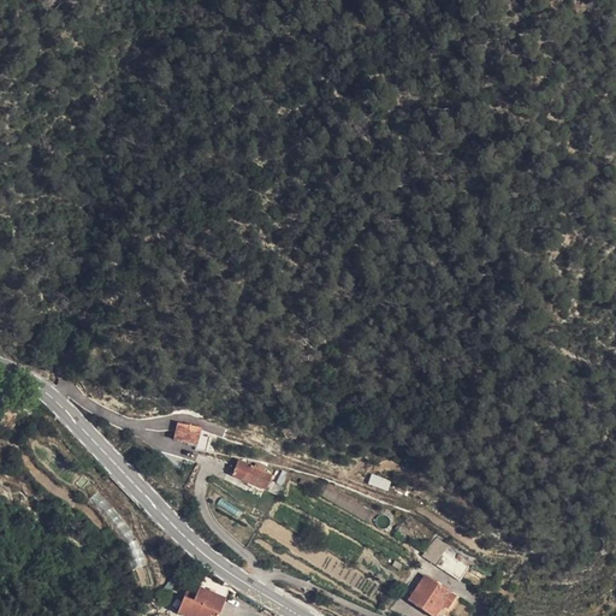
[(166,443),(187,450),(187,443),(188,437),(170,431),(166,443)]
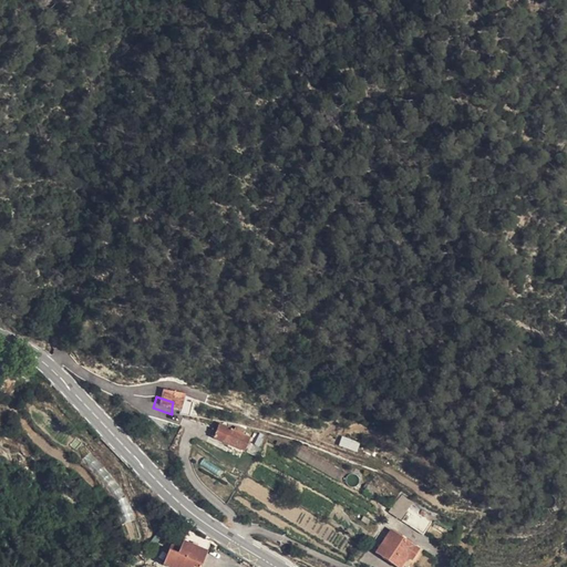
[(247,442),(226,431),(218,445),(239,456),(247,442)]
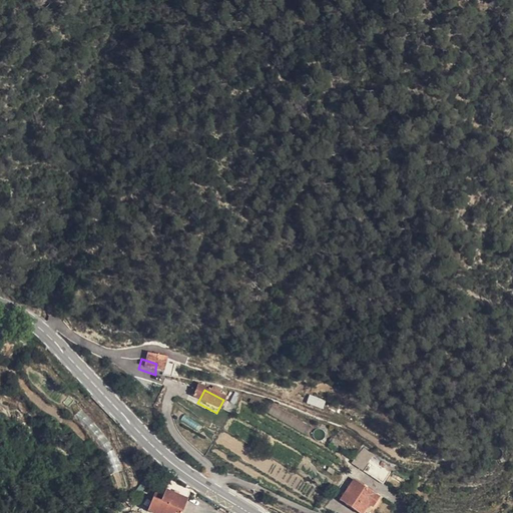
[(324,408),(326,400),(309,395),(306,404),(324,408)]
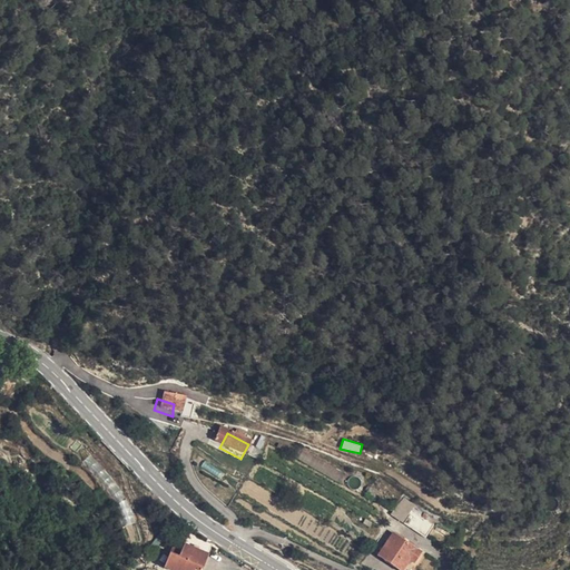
[(402,498),(390,491),(379,509),(392,517),(402,498)]
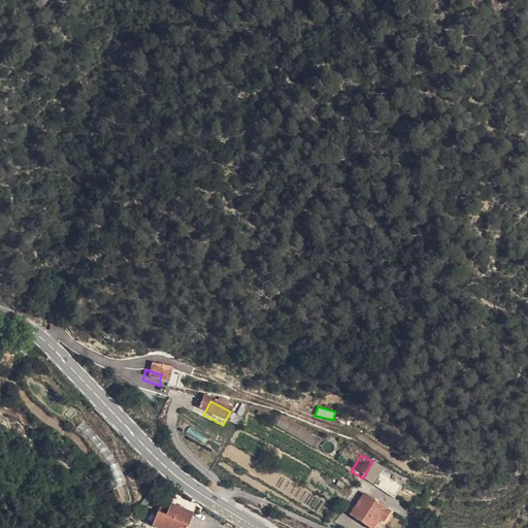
[(394,479),(374,468),(367,481),(386,492),(394,479)]
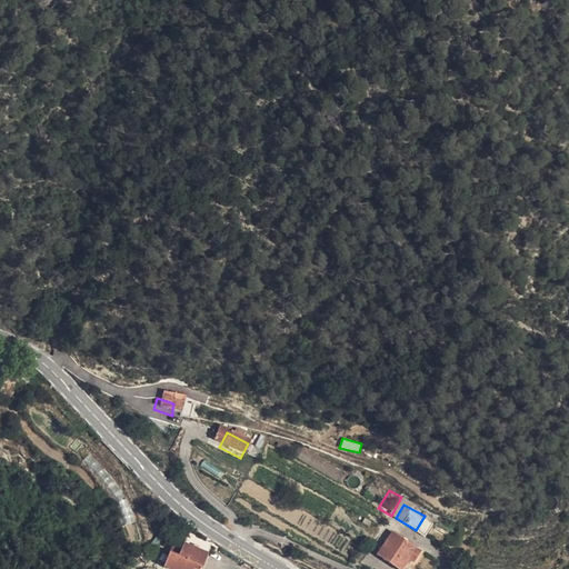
[(412,561),(420,550),(382,527),(368,551),(397,568),(400,568),(406,560),(412,561)]
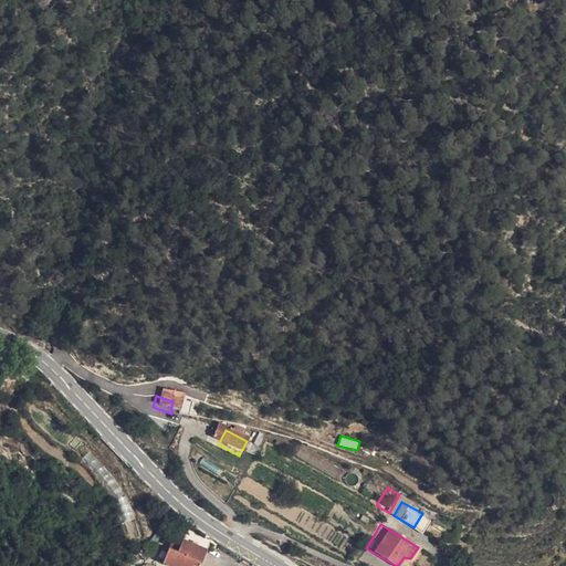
[(174,535),(169,546),(178,549),(182,540),(174,535)]
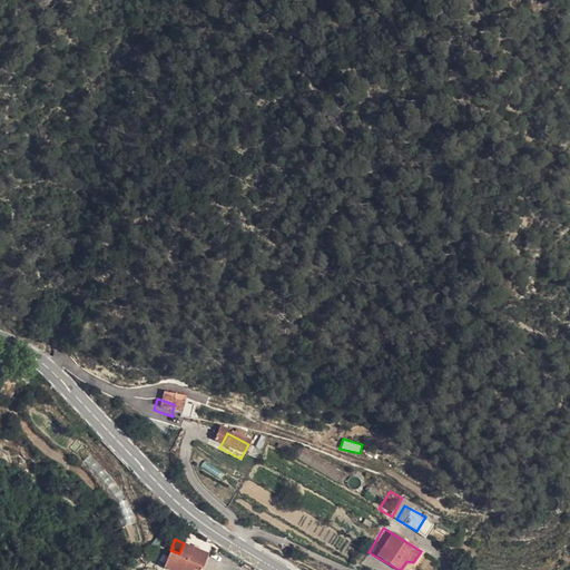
[(208,569),(213,558),(189,542),(186,550),(200,558),(196,567),(183,560),(178,569),(208,569)]
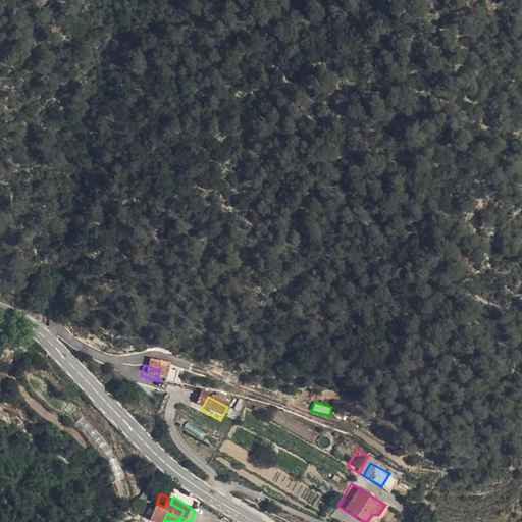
[(184,511),(170,504),(167,513),(179,519),(184,511)]
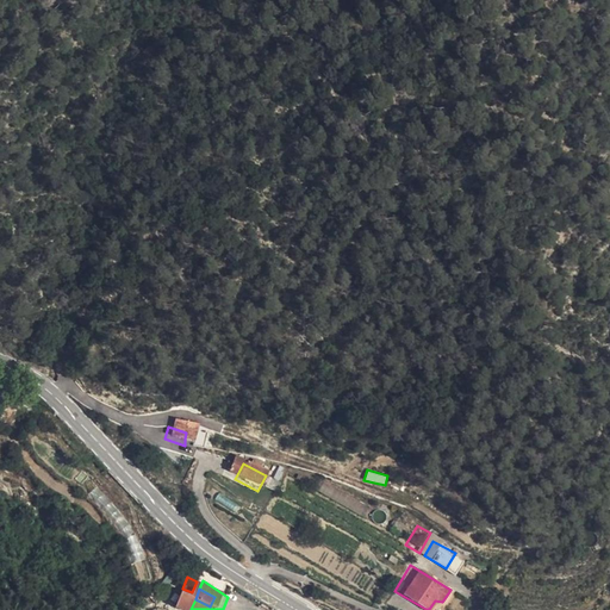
All buildings are outlined.
